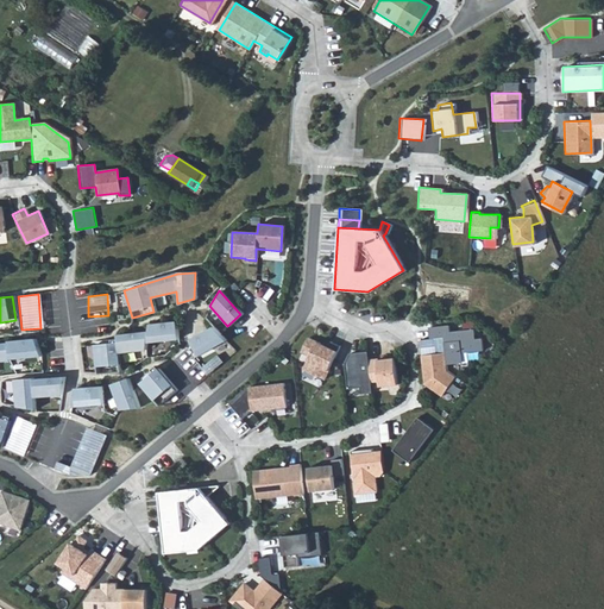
[(92,345),(95,374),(119,371),(117,352),(144,350),(144,343),(176,339),(174,321),(146,324),(146,331),(114,334),(114,338),(115,341),(92,345)]
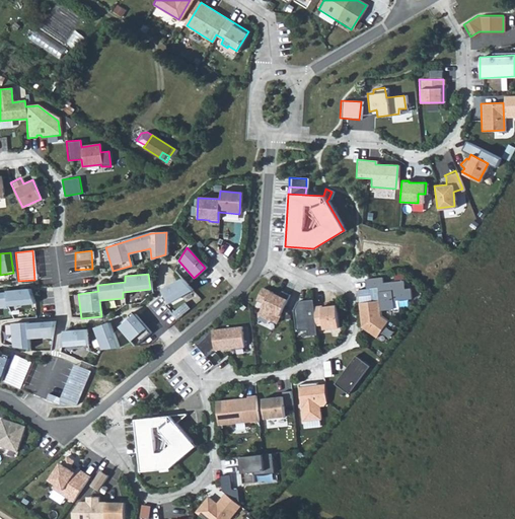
[(365,330),(374,337),(386,320),(379,315),(379,310),(392,308),(390,300),(410,298),(409,288),(402,289),(401,281),(381,283),(381,278),(364,279),(365,288),(368,288),(376,287),(377,300),(370,301),(357,302),(360,327),(364,326),(365,330)]
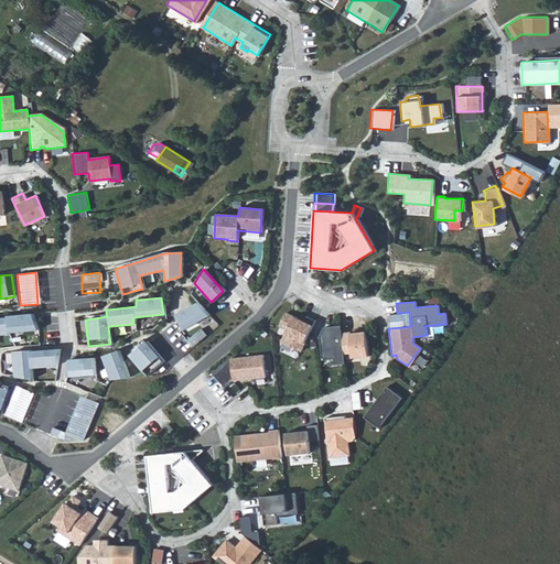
[(196,303),(174,315),(183,329),(207,315),(196,303)]
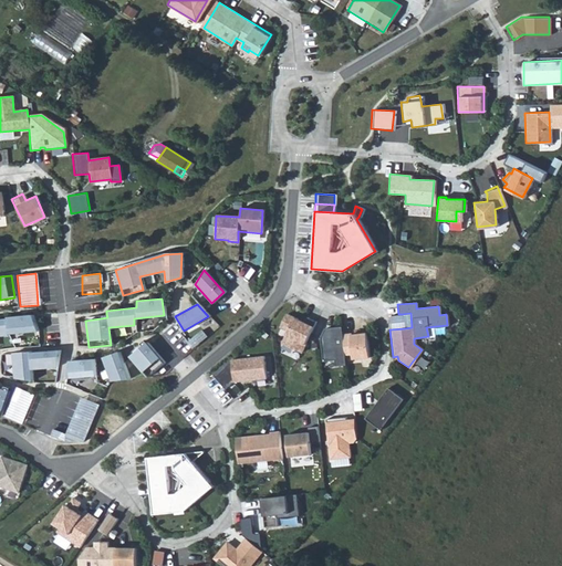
[(410,313),(402,314),(404,328),(412,327),(410,313)]
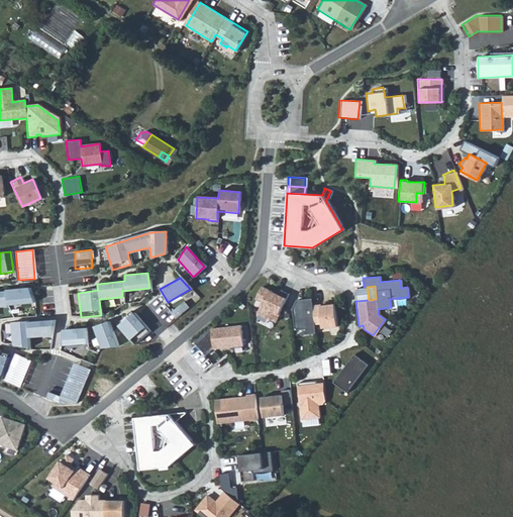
[(0,306),(6,305),(6,304),(33,302),(27,287),(5,290),(5,291),(0,291),(0,306)]
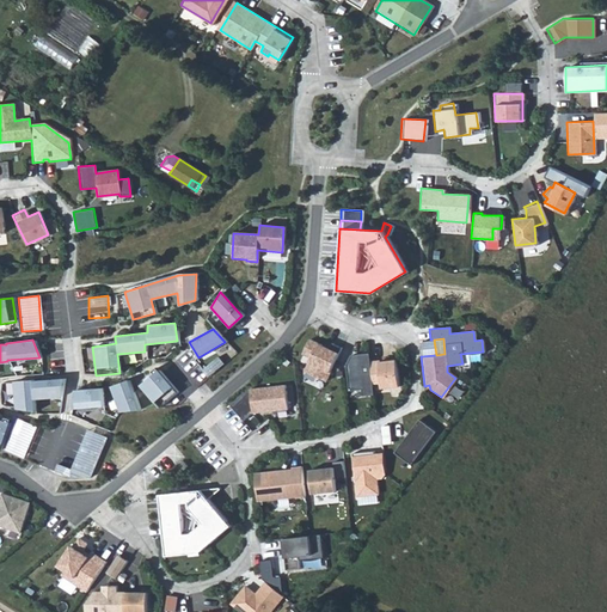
[(302,371),(324,380),(339,348),(330,343),(327,349),(307,340),(301,354),(310,357),(302,371)]
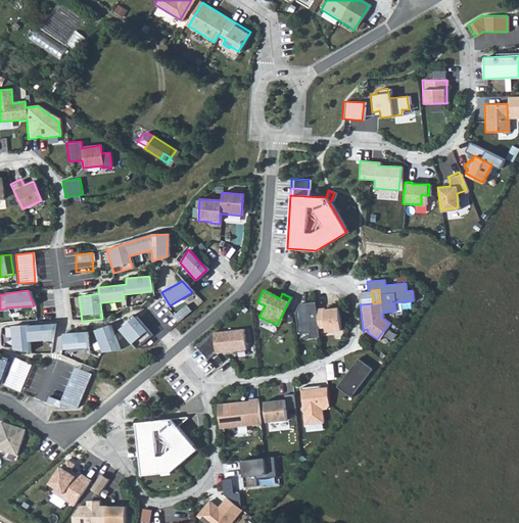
[(314,301),(298,303),(298,313),(300,334),(308,333),(309,338),(318,337),(317,328),(332,326),(333,331),(340,330),(337,306),(323,308),(323,307),(315,308),(314,301)]
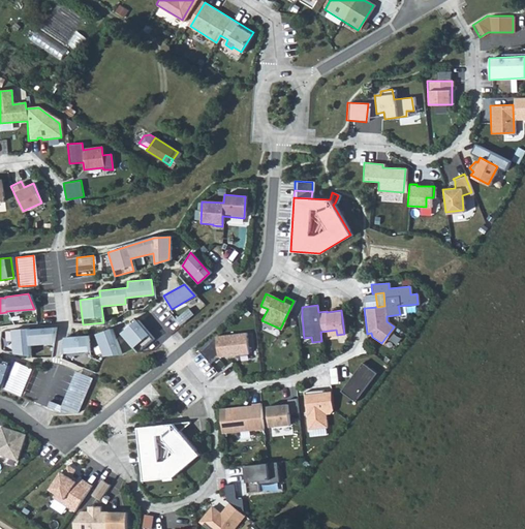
[(173,319),(178,325),(191,314),(186,308),(173,319)]
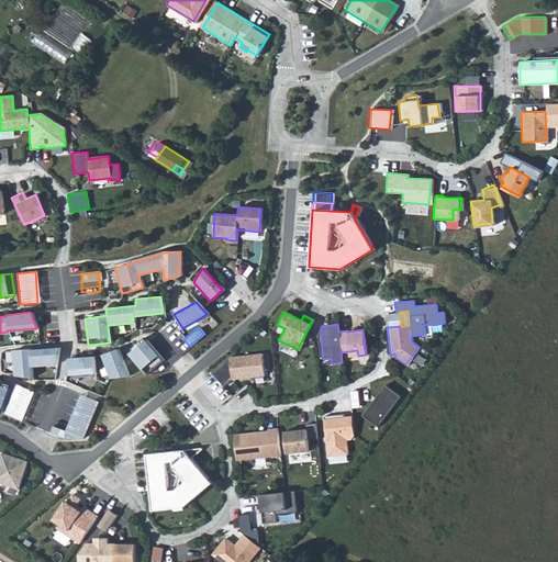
[(126,352),(129,355),(144,340),(142,338),(126,352)]
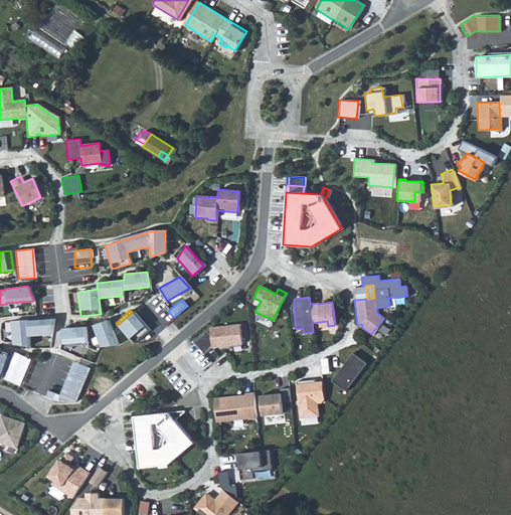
[(132,312),(118,325),(134,343),(148,331),(132,312)]
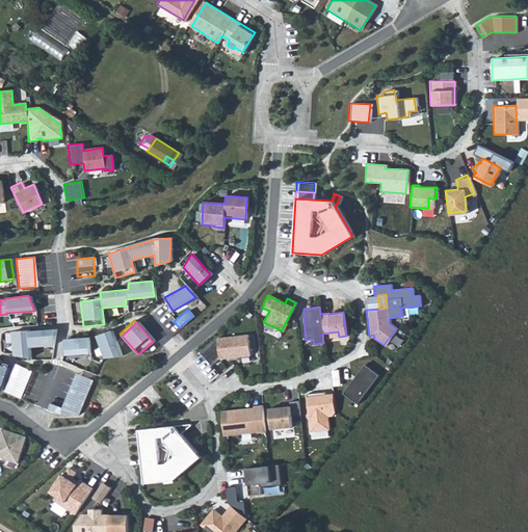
[(26,330),(10,331),(12,354),(29,357),(28,346),(52,345),(54,328),(27,330),(26,330)]
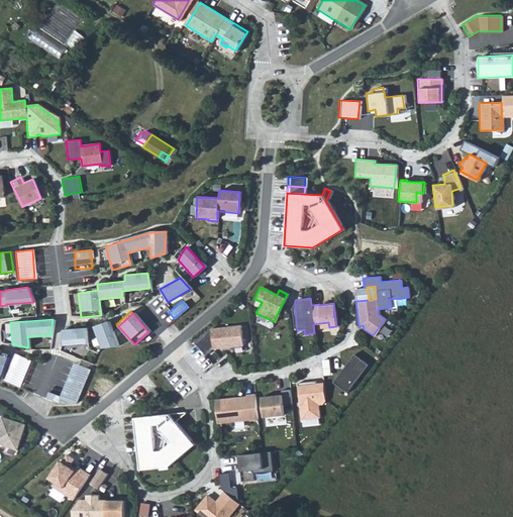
[(107,321),(93,326),(101,348),(116,346),(107,321)]
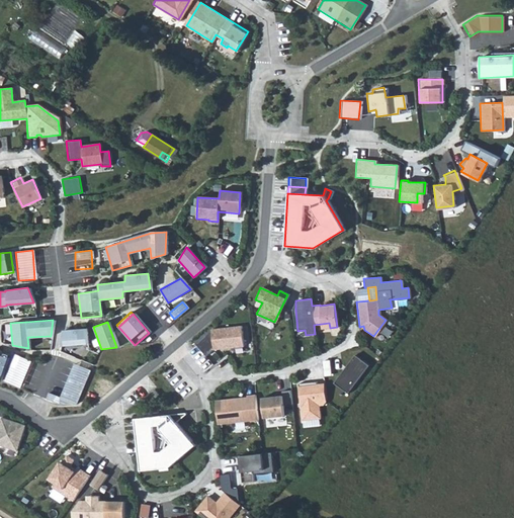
[(241,326),(210,329),(212,350),(242,347),(241,326)]
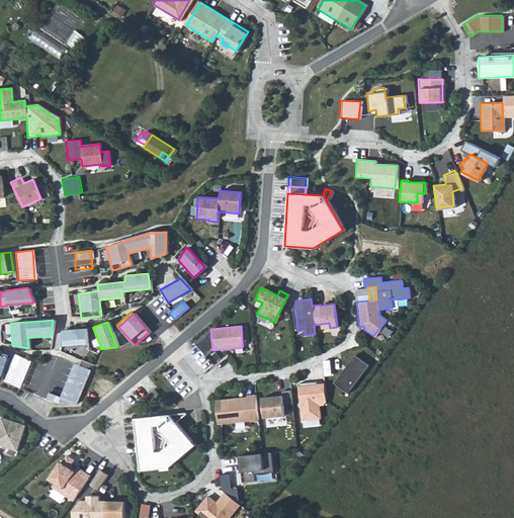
[(86,343),(84,328),(61,330),(59,346),(86,343)]
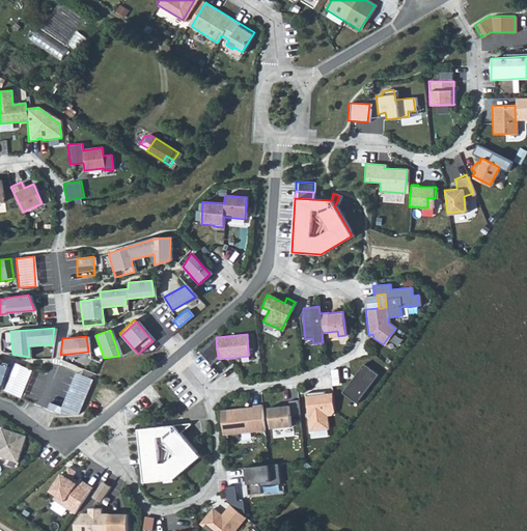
[(14,362),(2,390),(19,397),(30,369),(14,362)]
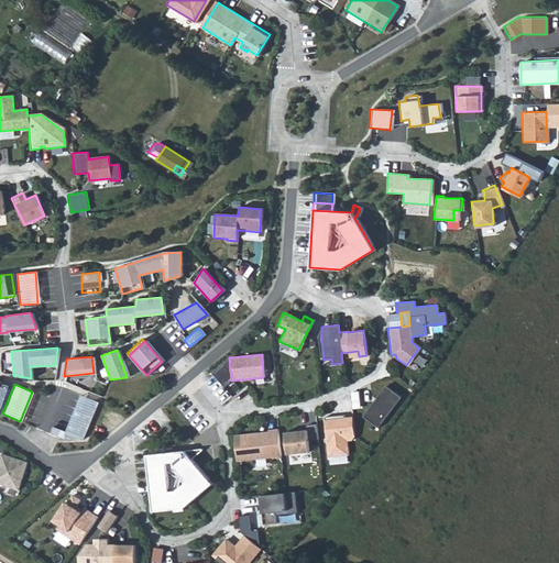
[(386,385),(363,416),(380,428),(402,396),(386,385)]
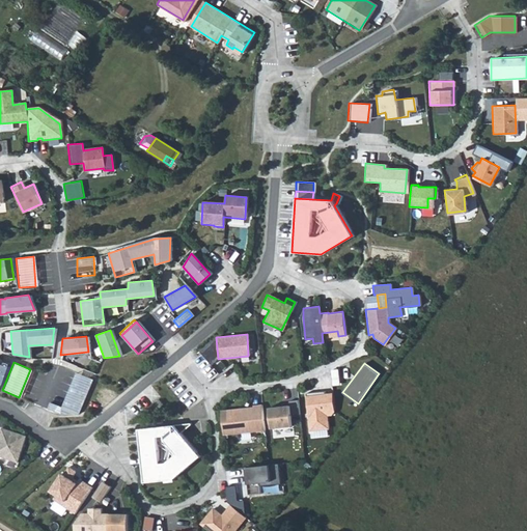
[(304,390),(308,428),(328,426),(326,413),(330,413),(333,409),(331,390),(324,391),(323,388),(304,390)]
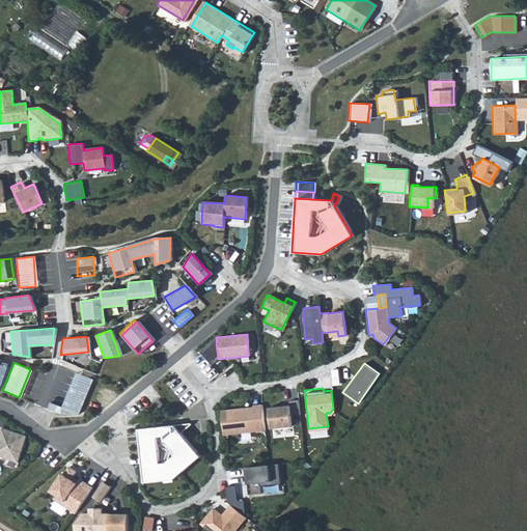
[(298,412),(296,397),(287,398),(288,403),(267,406),(270,426),(290,423),(289,413),(298,412)]
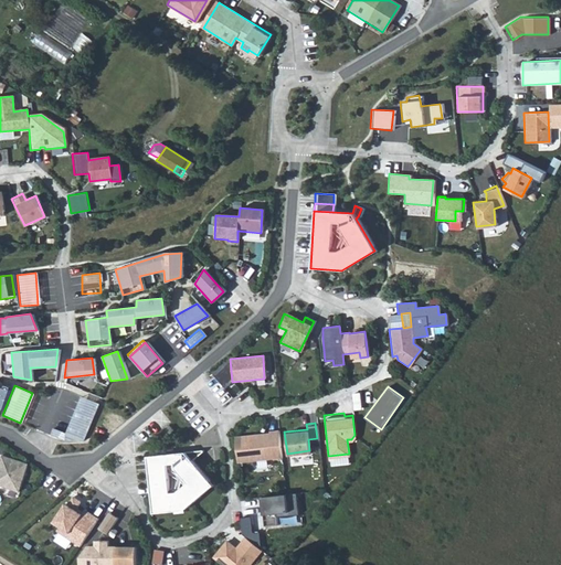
[(159,433),(163,437),(170,430),(167,426),(159,433)]
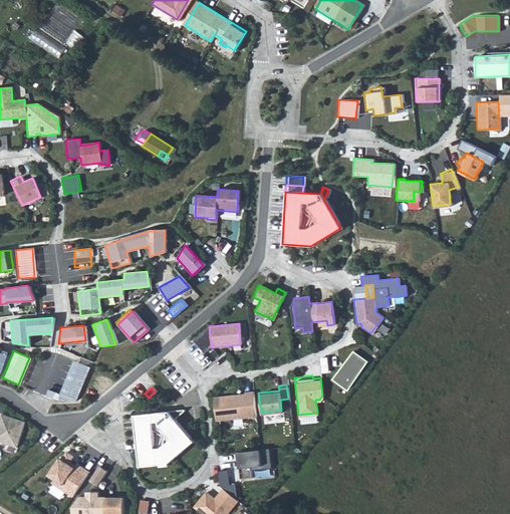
[(255,416),(252,391),(243,392),(244,394),(232,395),(232,394),(212,397),(215,420),(255,416)]
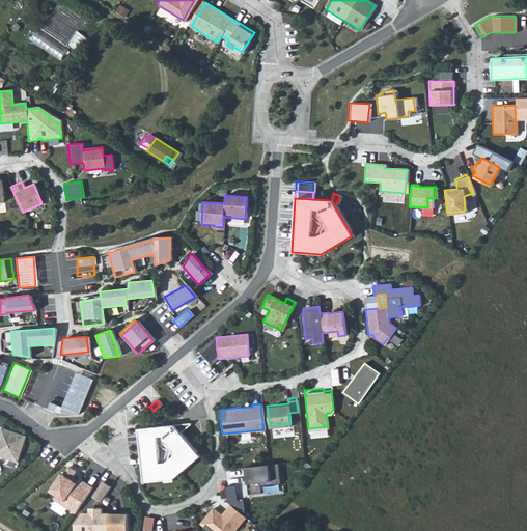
[(142,482),(160,480),(159,476),(168,475),(171,479),(186,467),(189,456),(193,453),(195,452),(178,432),(189,424),(188,423),(161,426),(162,434),(162,440),(174,454),(164,463),(158,463),(154,428),(154,426),(136,428),(142,482)]
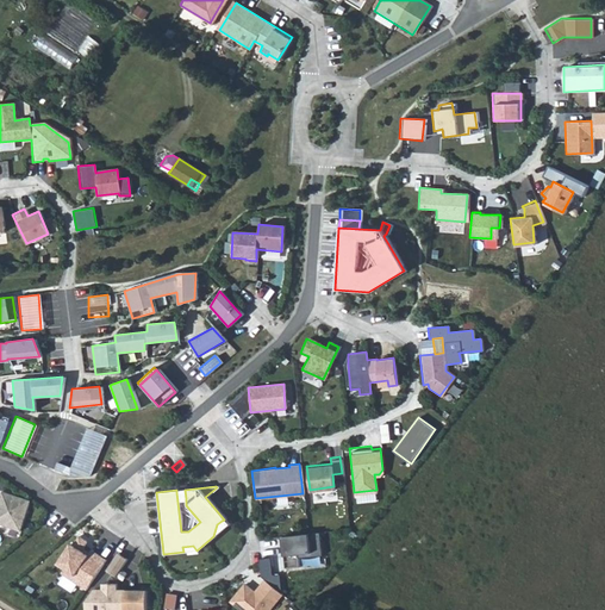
[(186,505),(186,498),(185,490),(176,490),(176,492),(181,531),(188,531),(200,522),(186,505)]
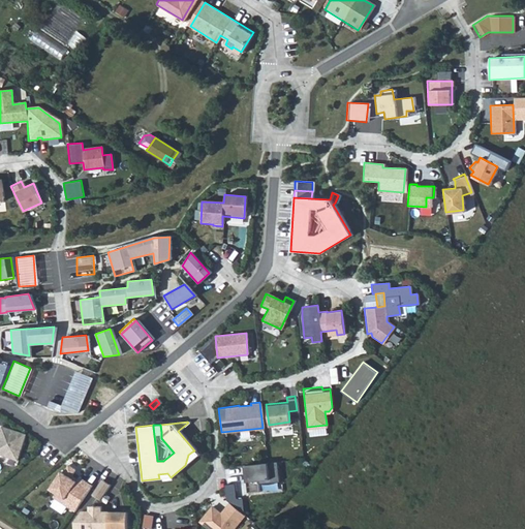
[(25,435),(0,426),(0,455),(16,461),(25,435)]
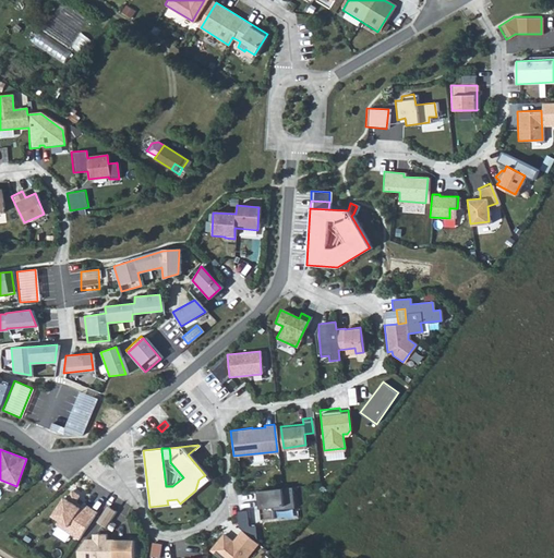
[(291,487),(257,490),(260,519),(274,518),(273,510),(293,508),(291,487)]
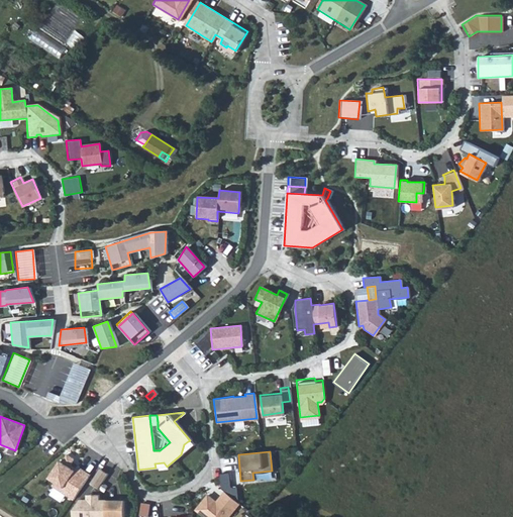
[(75,458),(67,452),(62,460),(60,459),(48,477),(55,481),(52,485),(74,499),(90,474),(78,466),(75,470),(70,466),(75,458)]
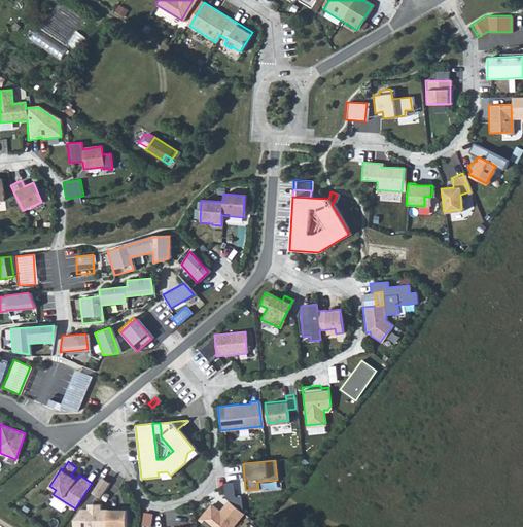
[(108,483),(100,478),(90,492),(98,497),(108,483)]
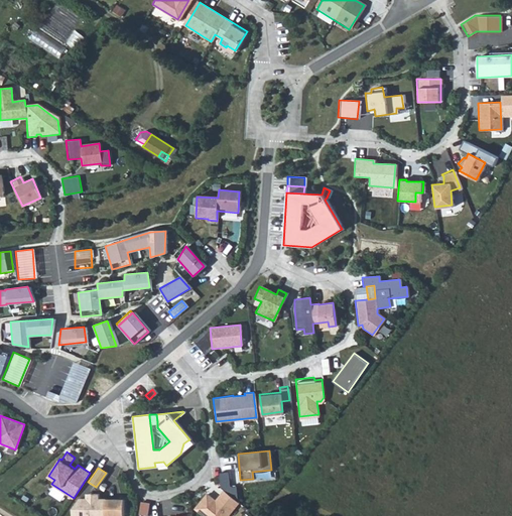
[(227,472),(219,473),(220,488),(223,490),(231,496),(229,487),(227,472)]
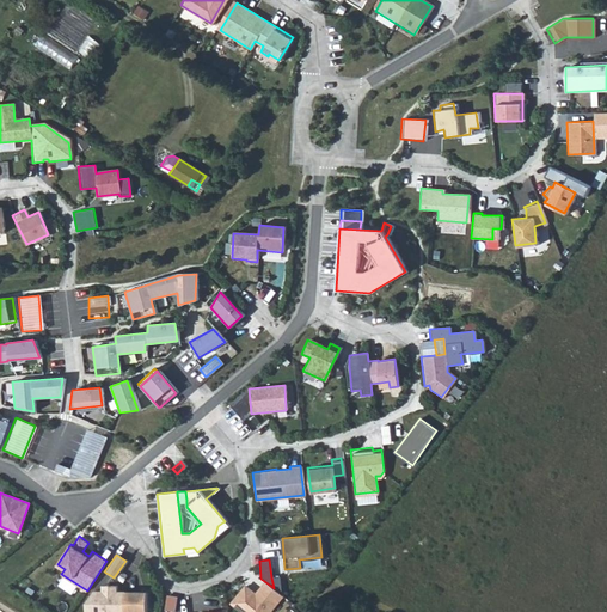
[(274,588),(264,581),(255,594),(244,586),(230,603),(240,611),(268,611),(282,595),(280,593),(274,588)]
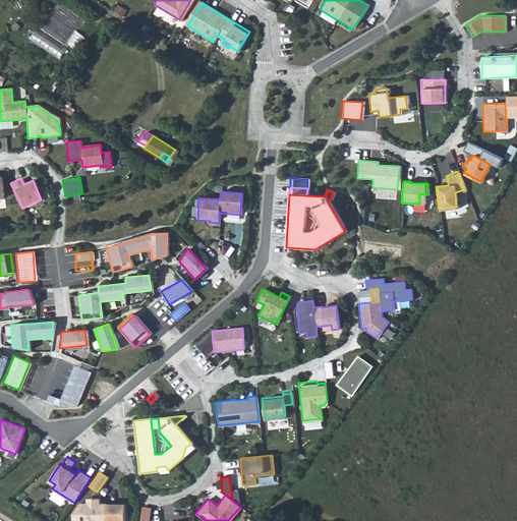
[(124,520),(125,505),(106,504),(99,504),(99,500),(90,499),(90,504),(78,504),(71,514),(71,520),(124,520)]
